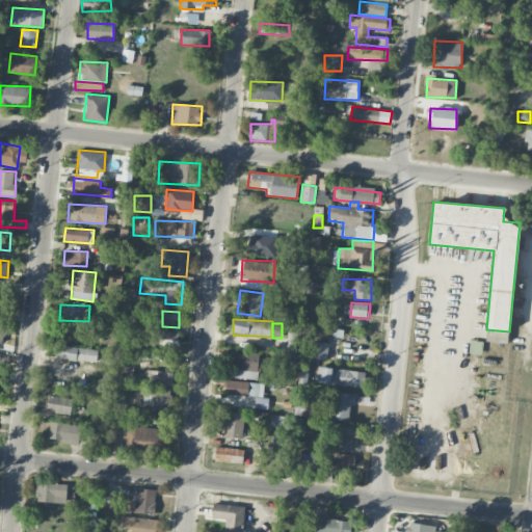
[(160,347),(178,348),(178,333),(160,331),(160,347)]
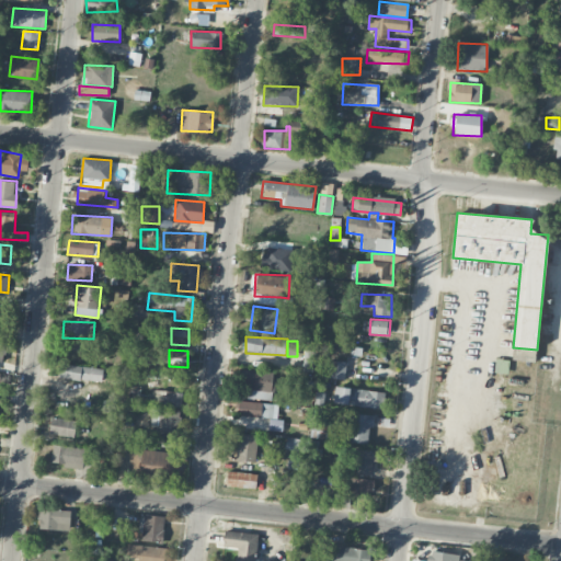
[(313,351),(304,351),(304,371),(312,371),(313,351)]
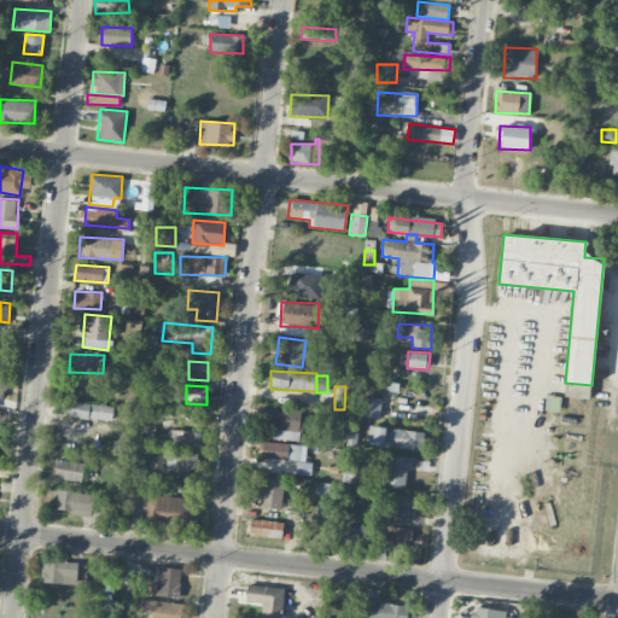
[(380,418),(382,398),(362,397),(361,417),(380,418)]
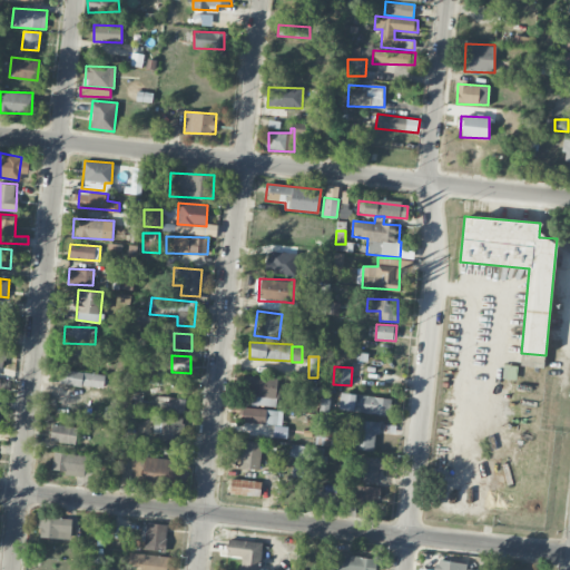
[(105,374),(62,370),(61,383),(104,387),(105,374)]
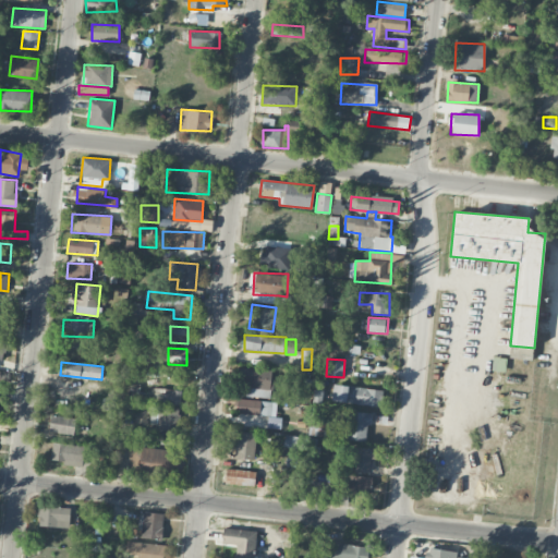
[(271,398),(273,370),(242,368),(241,396),(271,398)]
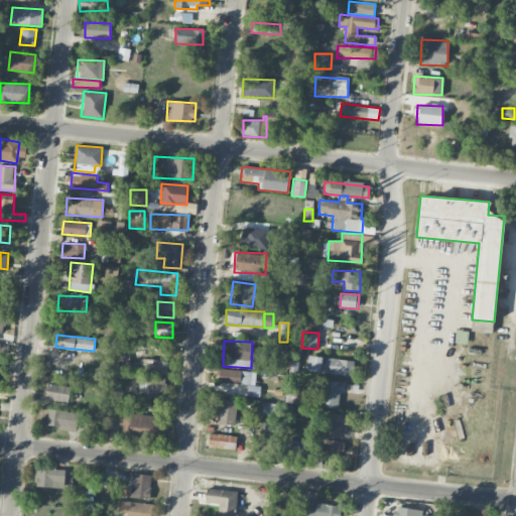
[(307,372),(354,374),(355,359),(307,357),(307,372)]
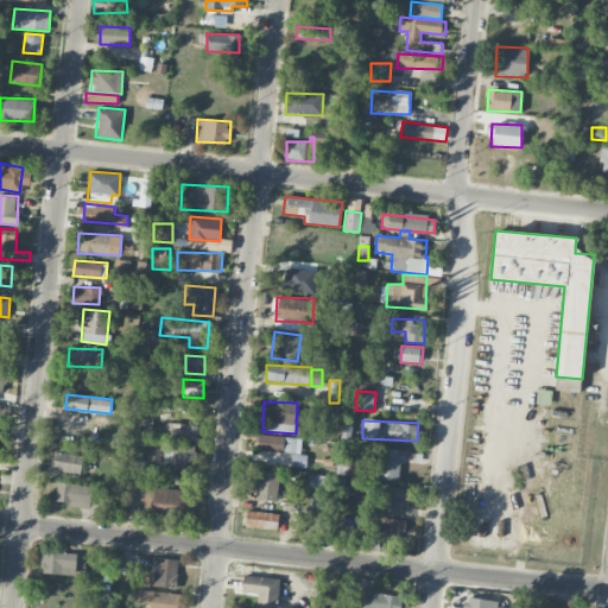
[(168,439),(197,441),(197,424),(168,423),(168,439)]
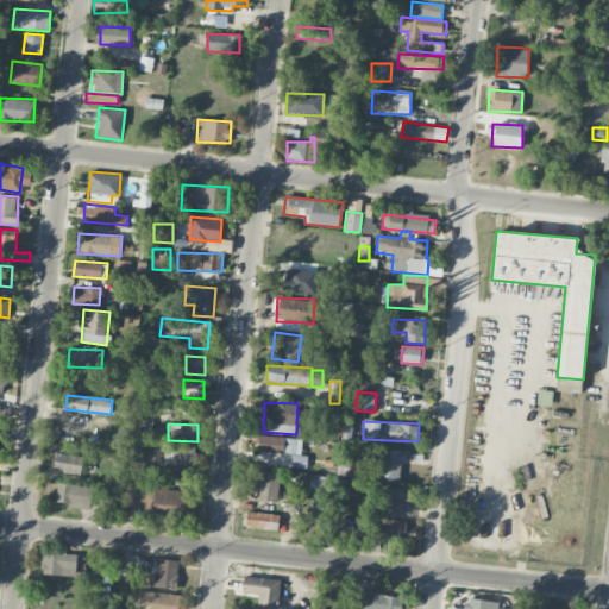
[(297,438),(259,435),(258,452),(296,453),(297,438)]
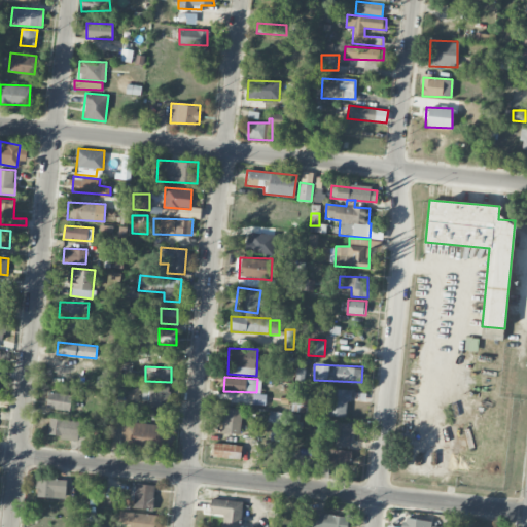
[(141,405),(168,406),(169,385),(142,384),(141,405)]
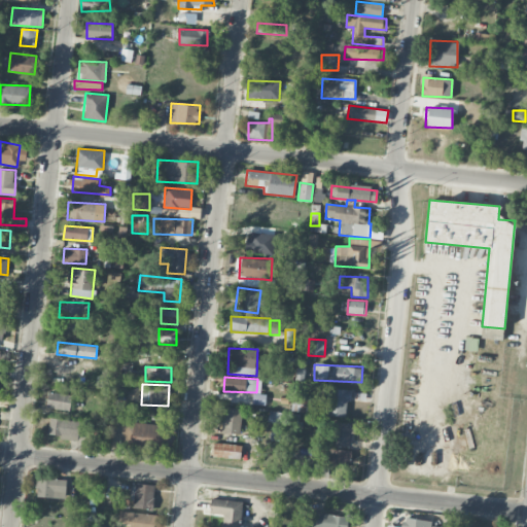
[(346,416),(347,401),(351,401),(351,389),(325,388),(324,416),(346,416)]
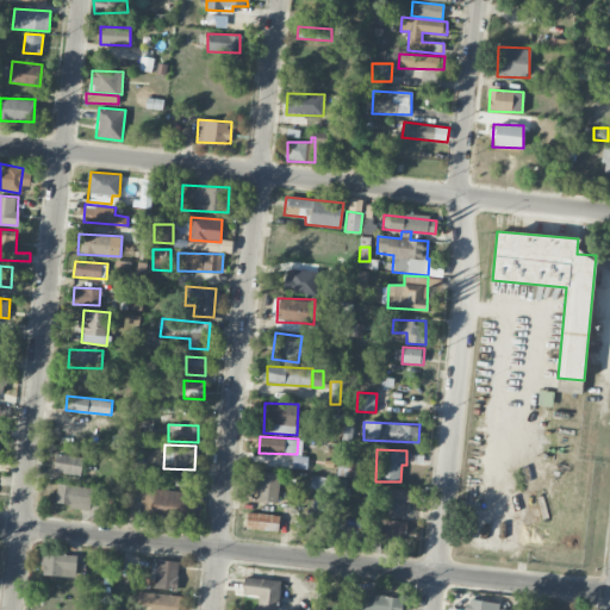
[(81,475),(83,458),(56,453),(53,472),(81,475)]
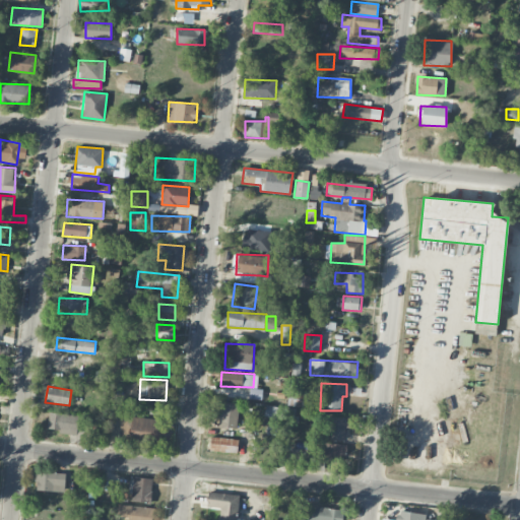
[(305,393),(289,391),(286,405),(303,407),(305,393)]
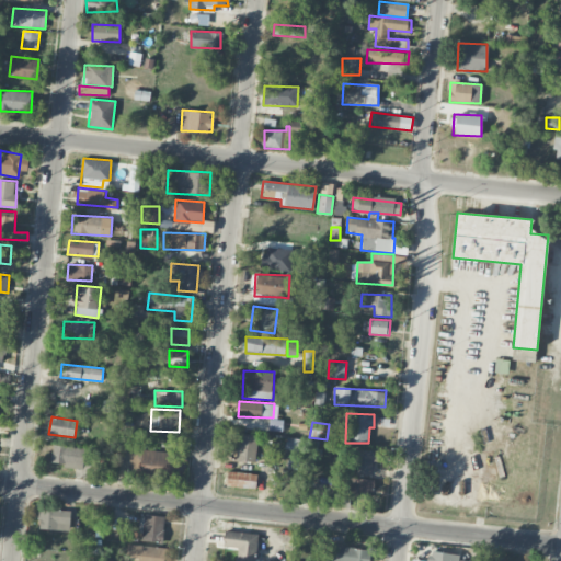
[(258,434),(237,434),(236,460),(256,461),(258,434)]
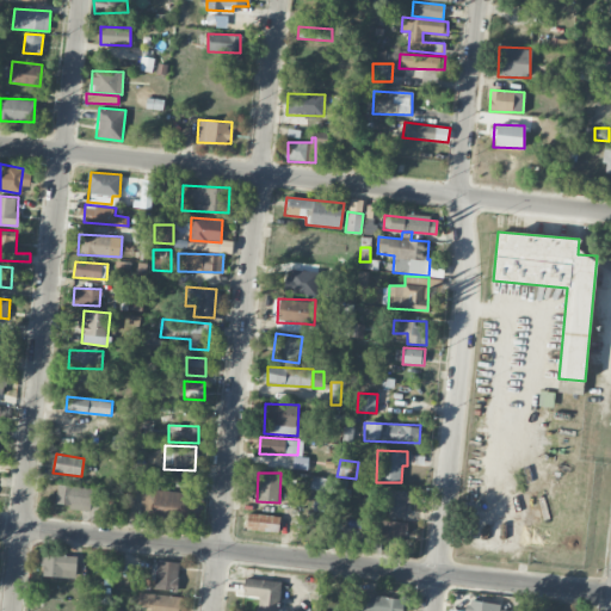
[(91,507),(92,487),(57,486),(56,505),(91,507)]
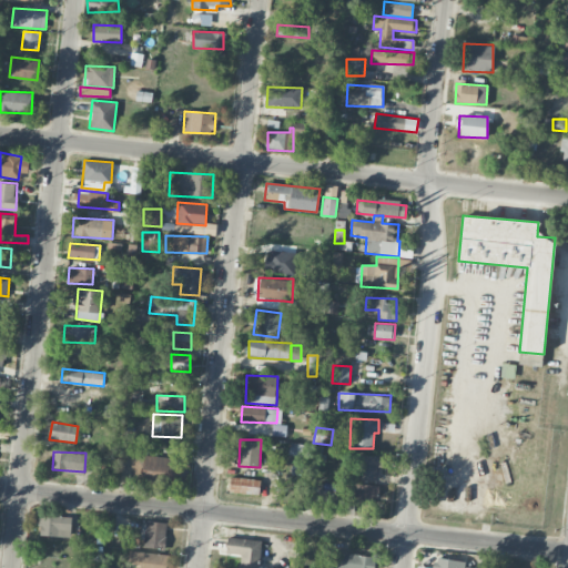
[(361,480),(376,480),(377,466),(383,467),(383,456),(362,455),(361,480)]
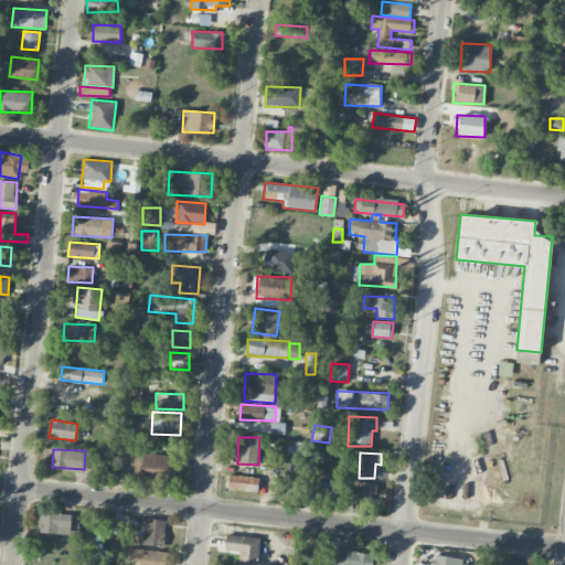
[(141,482),(178,484),(179,455),(142,454),(141,482)]
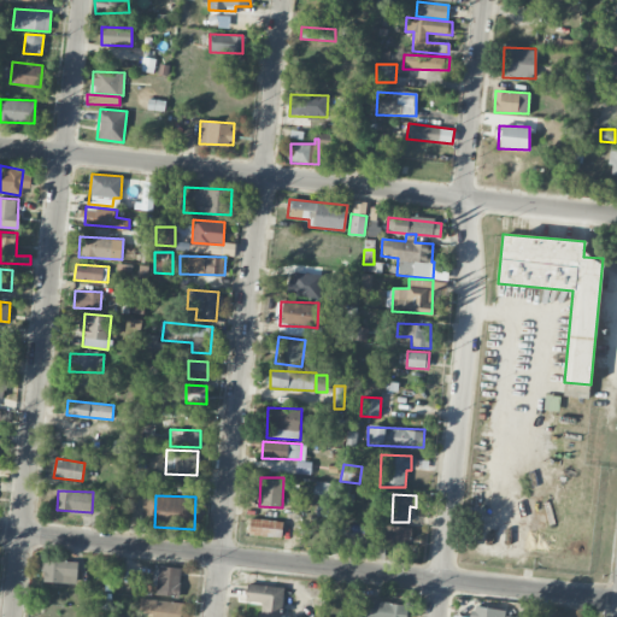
[(281,536),(282,521),(250,518),(248,535),(281,536)]
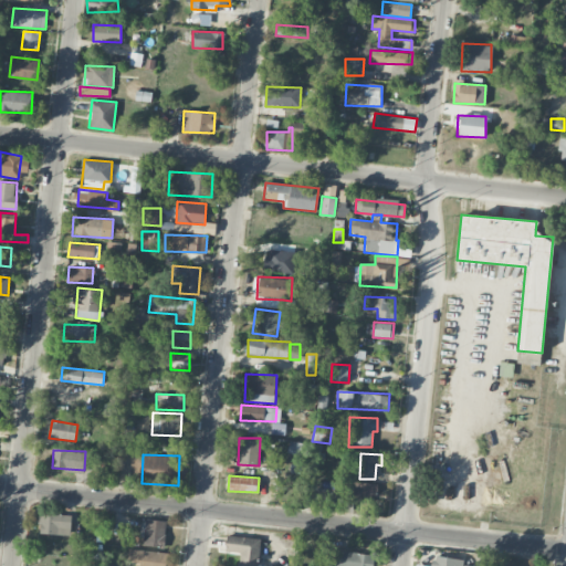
[(376,483),(349,482),(348,501),(375,503),(376,483)]
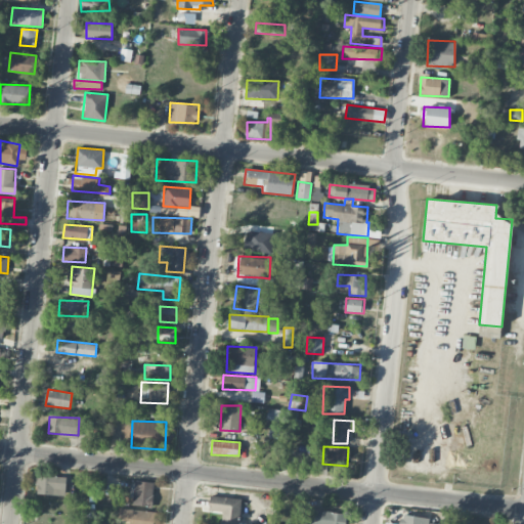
[(294,465),(309,465),(310,450),(294,450),(294,465)]
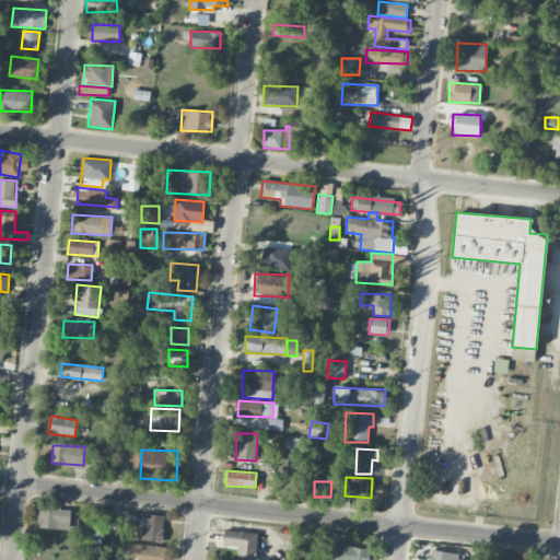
[(70,529),(70,509),(38,508),(38,528),(70,529)]
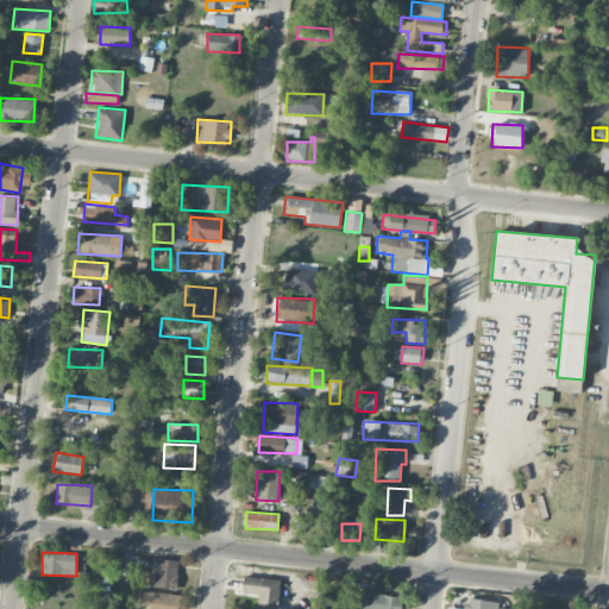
[(154,586),(176,589),(179,562),(157,559),(154,586)]
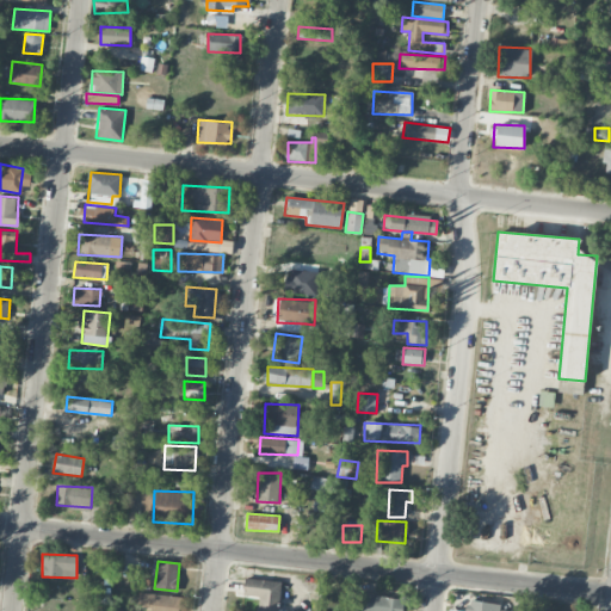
[(277,610),(279,580),(244,579),(244,596),(259,597),(258,610),(277,610)]
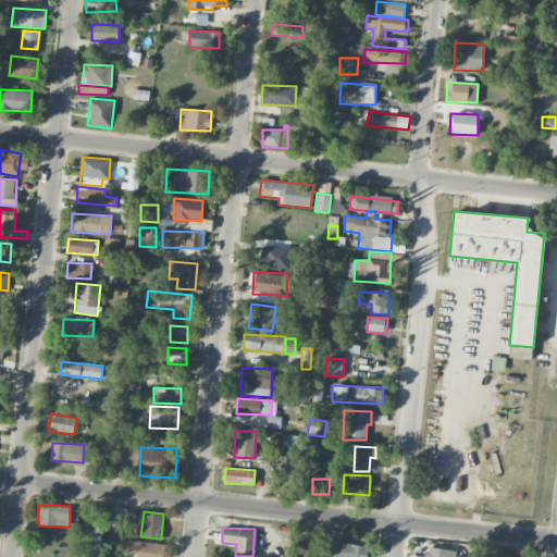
[(137,556),(162,556),(163,543),(126,541),(125,554),(137,555),(137,556)]
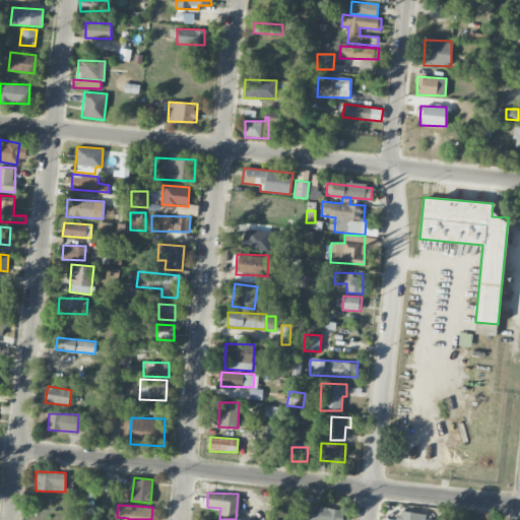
[(305,519),(342,519),(343,508),(306,507),(305,519)]
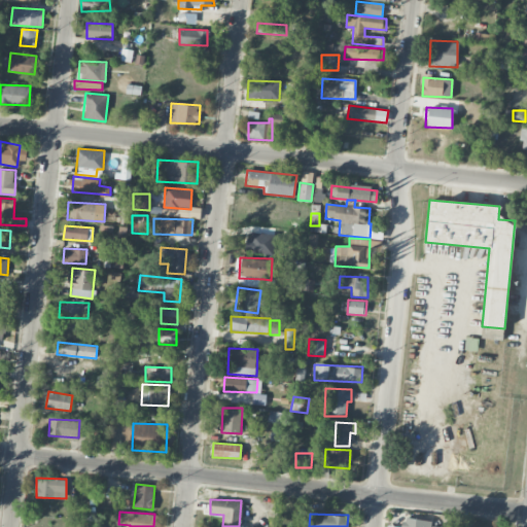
[(429,526),(430,520),(403,518),(402,526),(429,526)]
